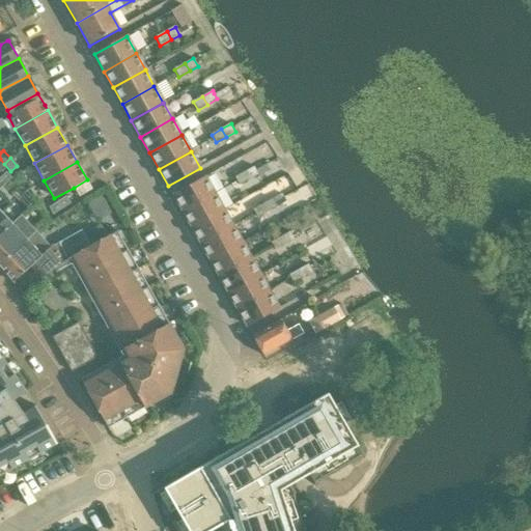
[(255,166),(245,172),(250,180),(260,174),(255,166)]
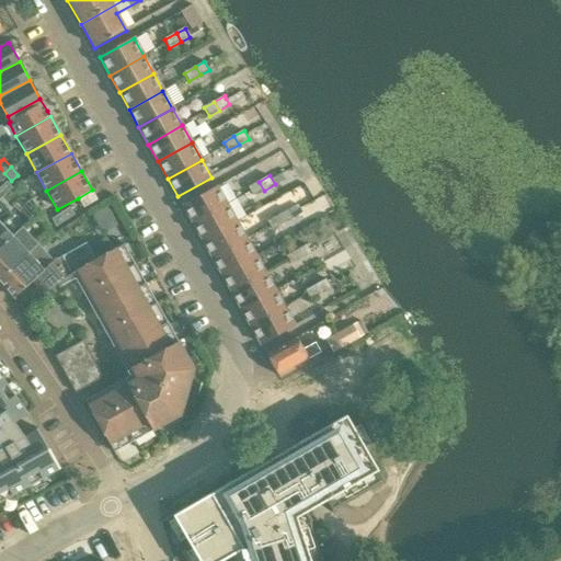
[(259,182),(249,187),(253,196),(264,191),(259,182)]
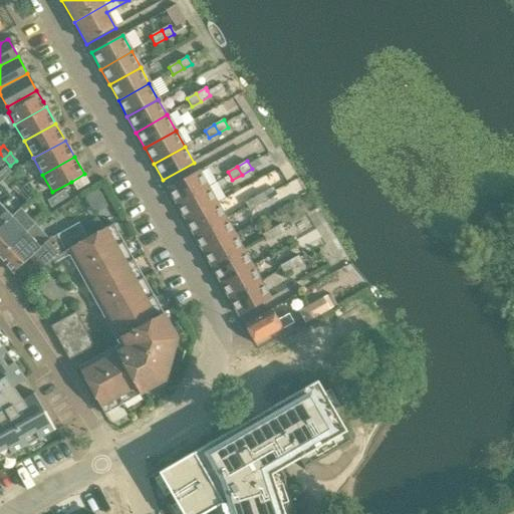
[(168,189),(177,205),(208,188),(199,172),(168,189)]
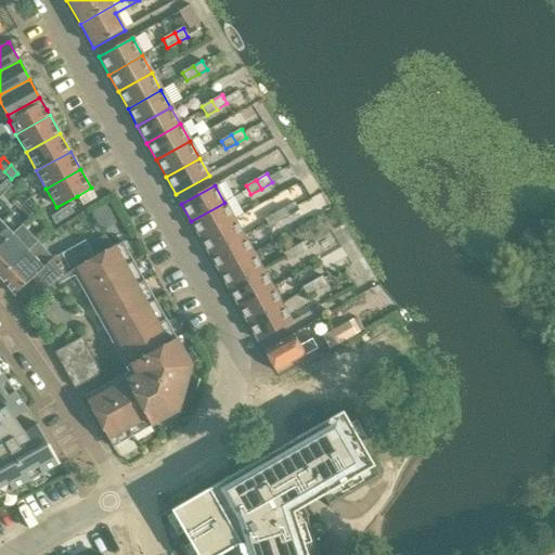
[(91,188),(77,196),(81,205),(82,206),(97,198),(91,189),(91,188)]
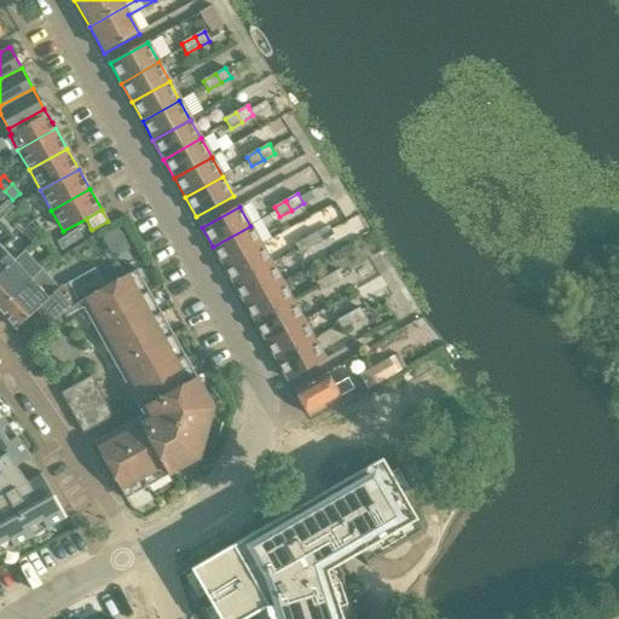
[(11,238),(0,226),(0,272),(12,261),(0,248),(11,238)]
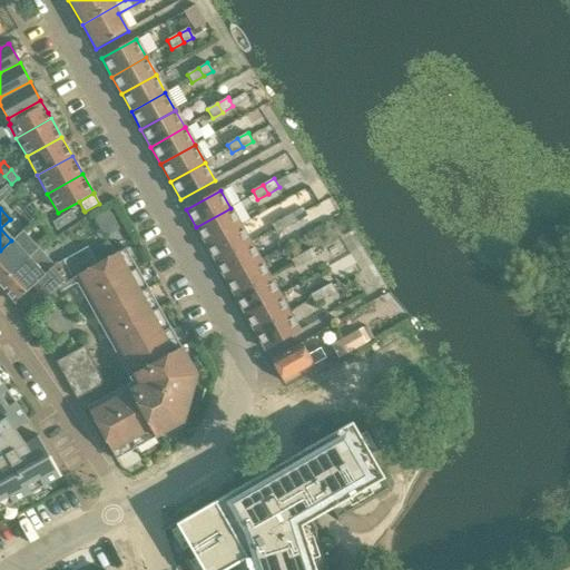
[(196,227),(206,245),(239,226),(231,208),(196,227)]
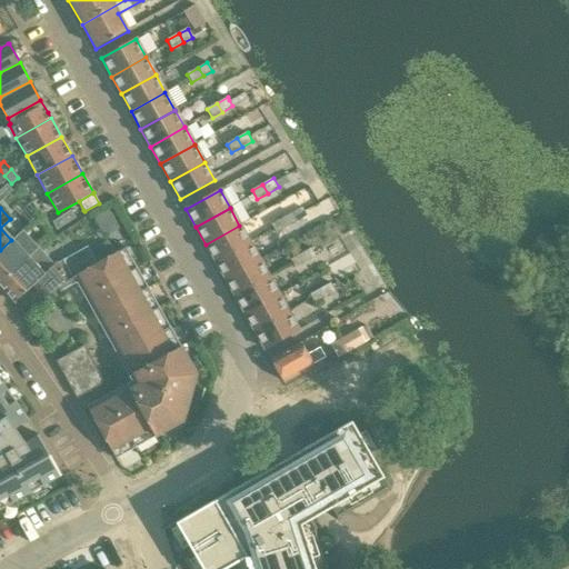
[(67,213),(52,222),(57,231),(76,218),(70,210),(67,213)]
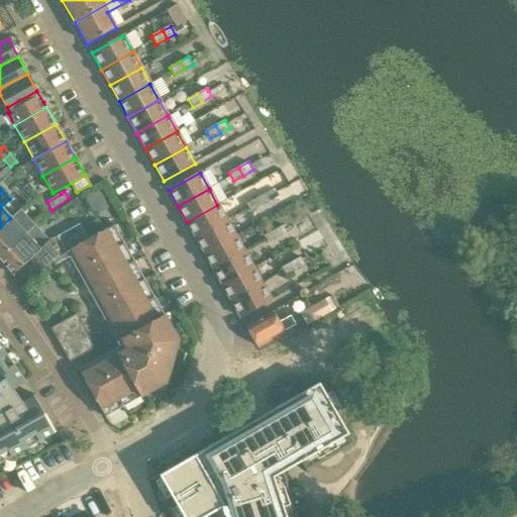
[(266,194),(256,199),(261,207),(270,201),(266,194)]
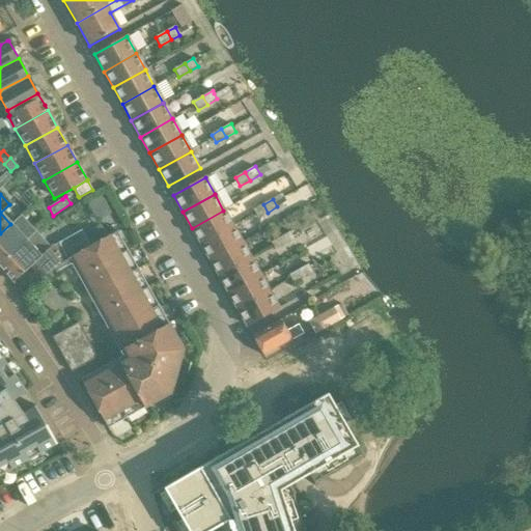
[(263,204),(253,211),(258,218),(268,213),(263,204)]
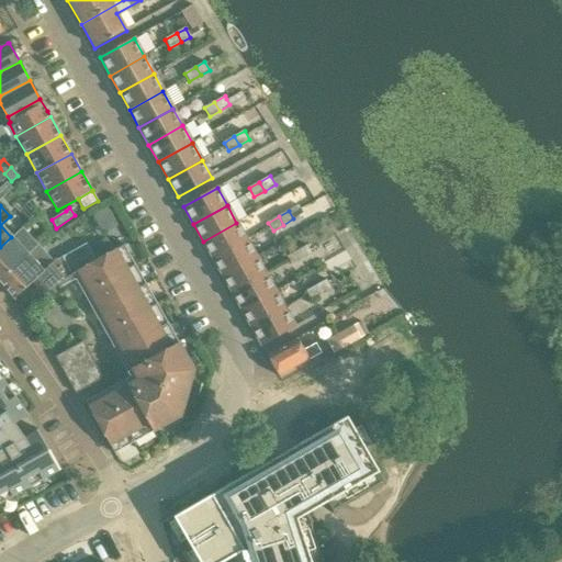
[(203,242),(212,259),(246,240),(236,223),(203,242)]
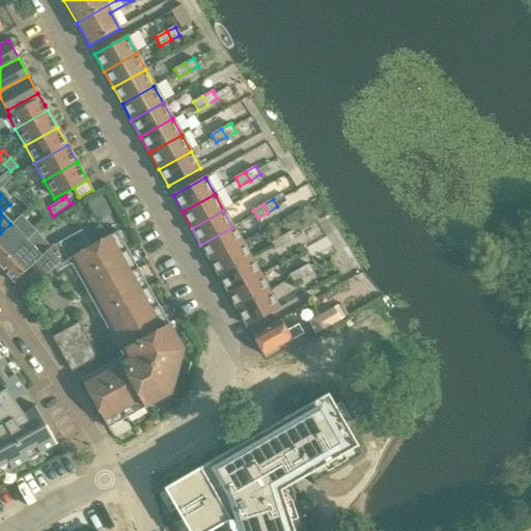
[(34,232),(31,228),(24,221),(20,216),(10,224),(0,233),(0,262),(26,240),(34,232)]
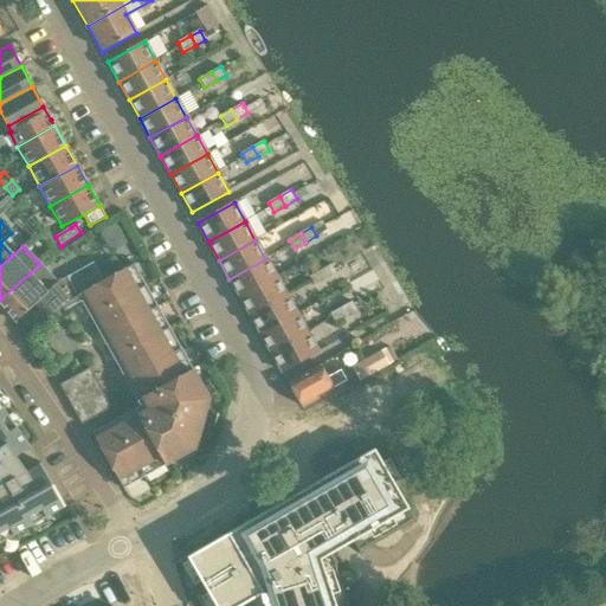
[(229,279),(239,298),(276,277),(265,259),(229,279)]
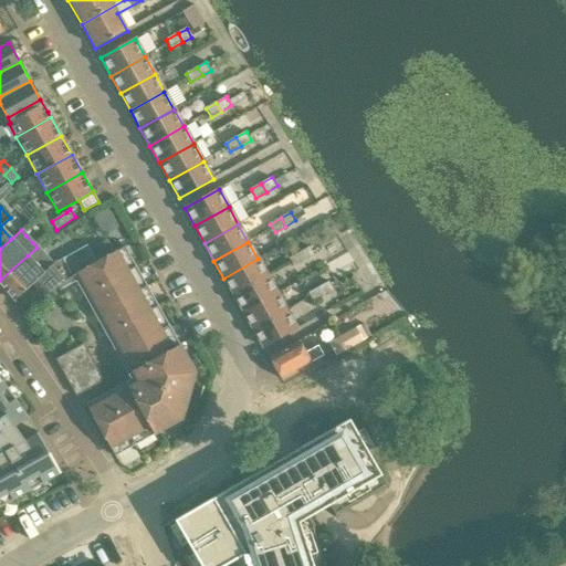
[(121,250),(97,263),(88,247),(63,261),(72,278),(129,380),(85,406),(112,452),(112,453),(115,452),(132,443),(152,432),(154,436),(181,421),(185,409),(175,407),(182,381),(191,384),(195,374),(179,346),(176,348),(121,250)]
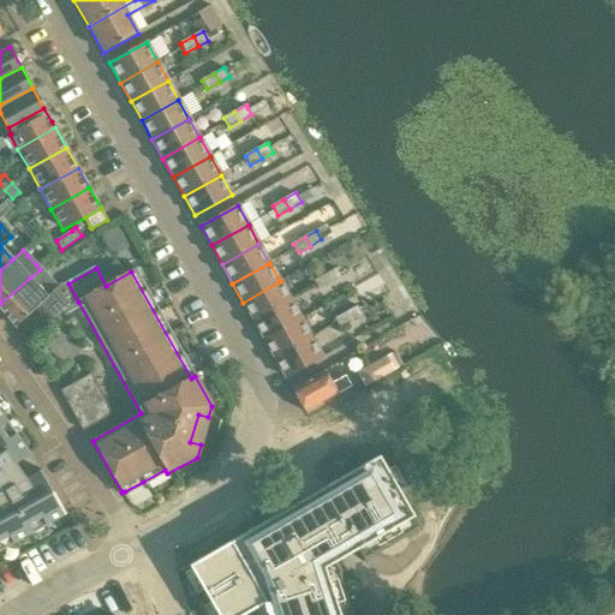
[(338,268),(326,275),(332,285),(342,278),(338,268)]
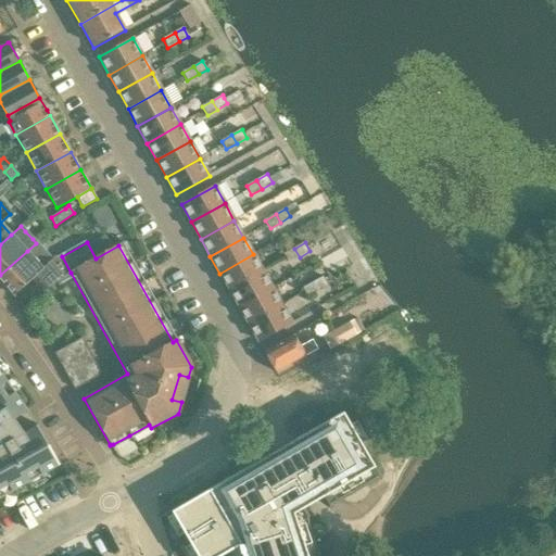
[(71,273),(61,255),(63,260),(58,262),(53,258),(52,260),(37,244),(36,243),(27,251),(0,275),(0,281),(13,297),(14,297),(32,280),(42,292),(58,279),(68,274),(71,273)]
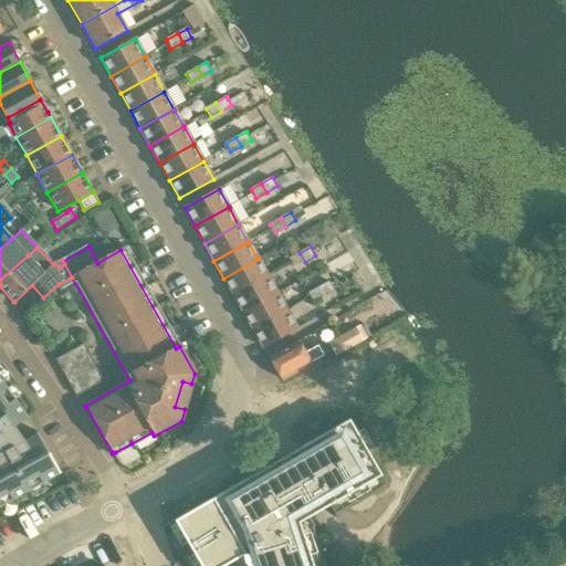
[(300,253),(290,259),(295,268),(305,262),(300,253)]
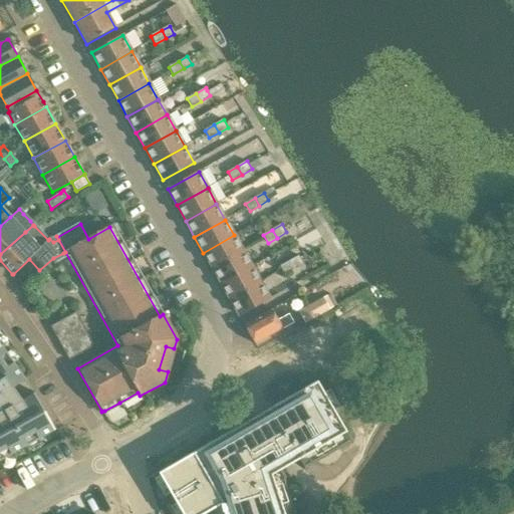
[(203,253),(212,268),(243,251),(234,235),(203,253)]
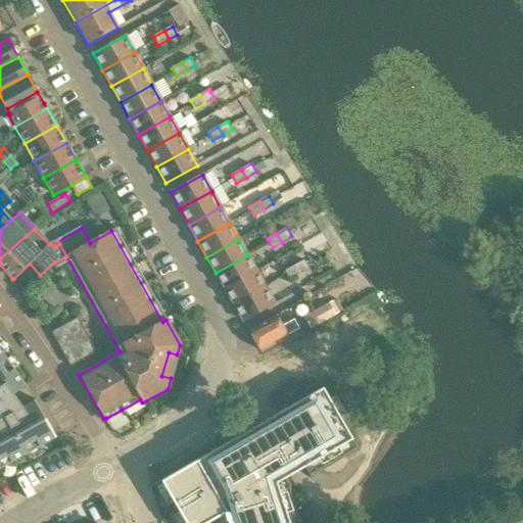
[(216,273),(225,289),(256,272),(247,255),(216,273)]
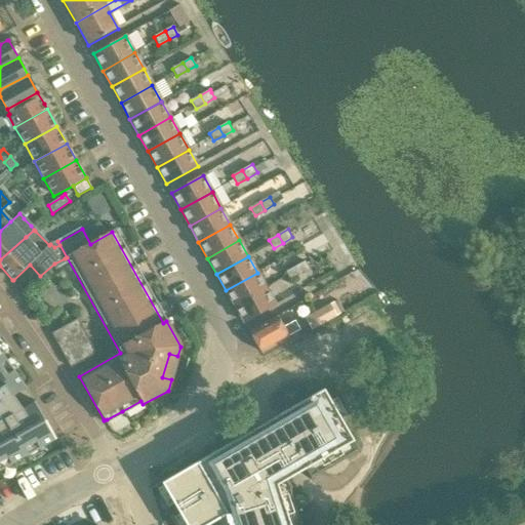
[(306,261),(296,267),(301,276),(311,270),(306,261)]
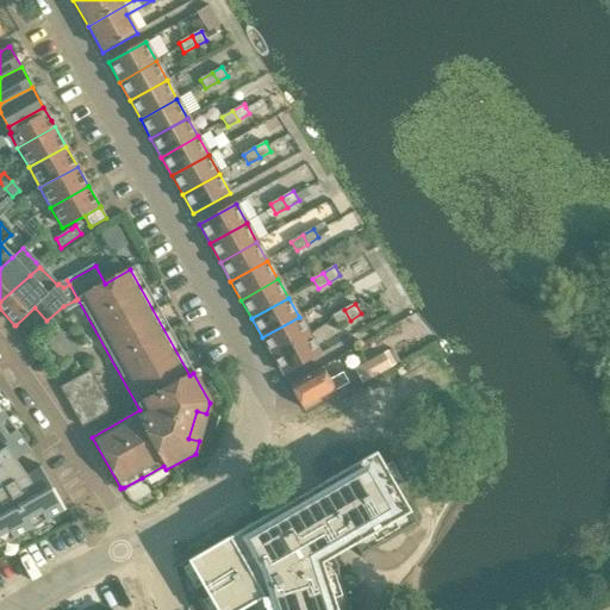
[(344,310),(332,317),(338,327),(350,321),(344,310)]
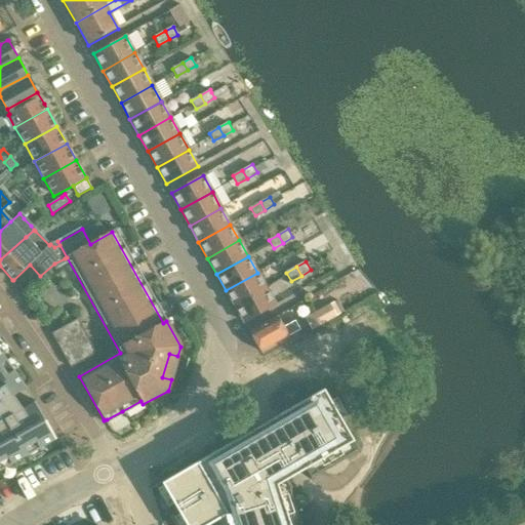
[(226,290),(235,307),(266,289),(257,273),(226,290)]
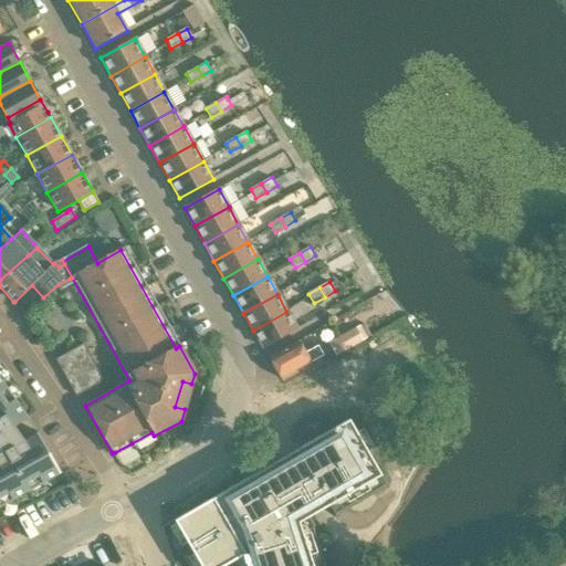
[(263,348),(296,329),(286,312),(253,331),(263,348)]
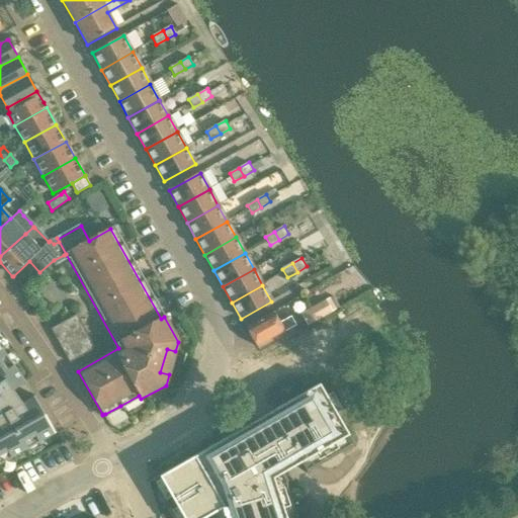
[(332,313),(325,300),(300,315),(307,327),(332,313)]
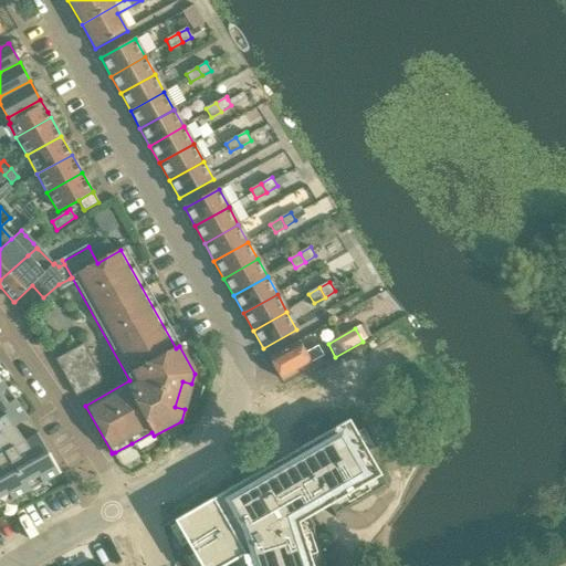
[(280,379),(322,356),(317,347),(305,354),(299,342),(269,358),(280,379)]
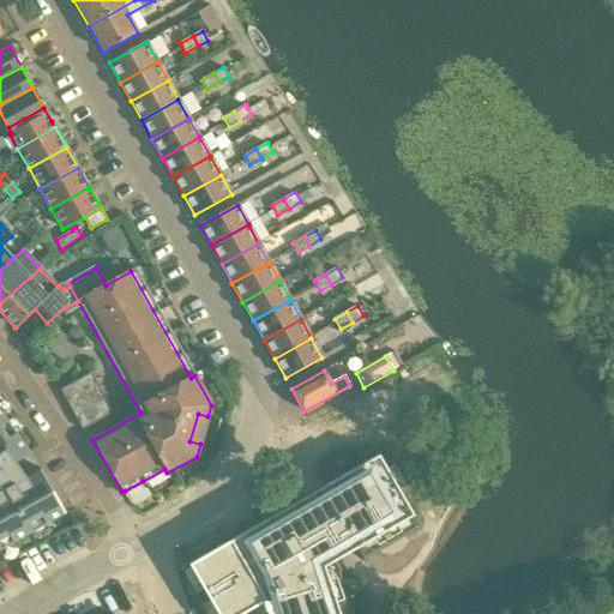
[(82,432),(113,415),(90,374),(60,391),(82,432)]
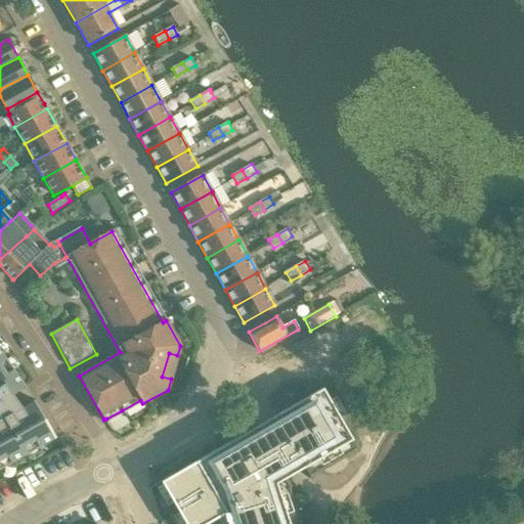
[(0,469),(25,455),(56,438),(35,400),(32,401),(23,388),(25,386),(5,357),(0,350),(0,417),(1,419),(0,419),(0,469)]
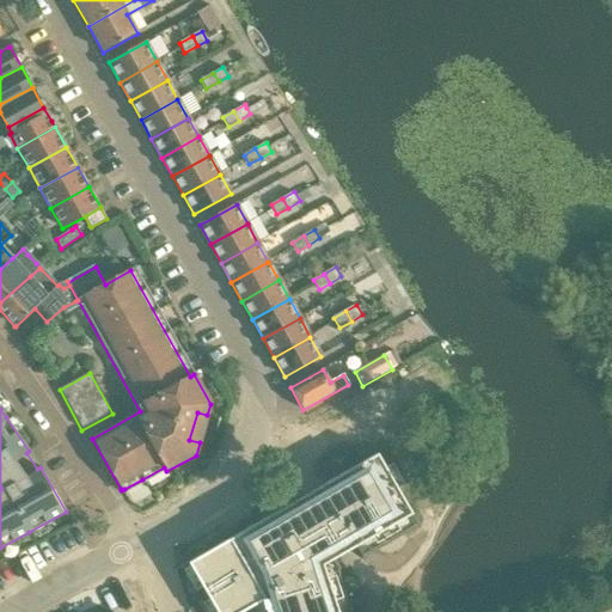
[(189,563),(175,570),(187,609),(188,611),(354,611),(341,571),(343,570),(361,561),(421,526),(414,513),(412,514),(410,510),(397,489),(385,467),(378,454),(320,487),(281,509),(271,515),(270,515),(242,532),(189,563)]
